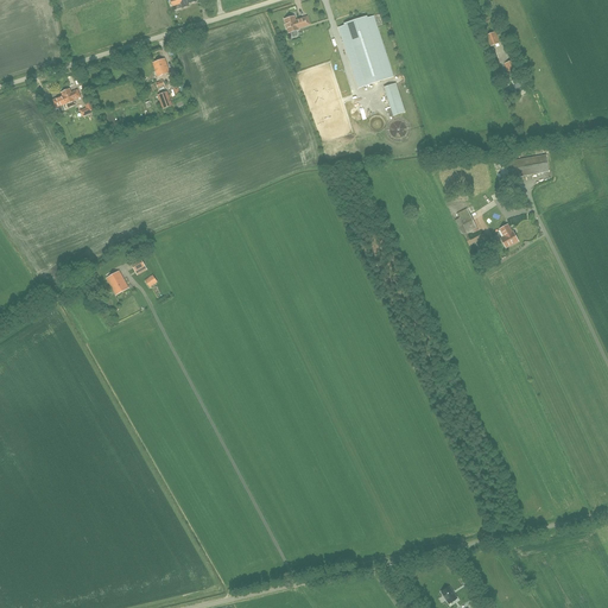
[(188,4),(197,1),(196,0),(170,0),(173,11),(189,6),(188,4)]
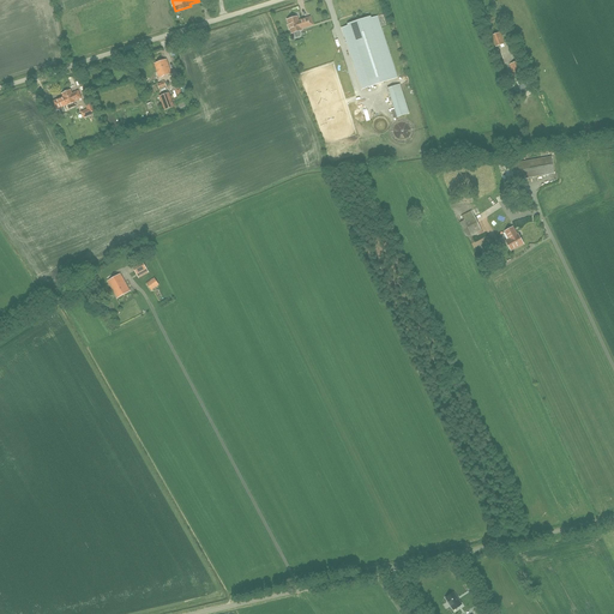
[(301,29),(309,26),(313,25),(311,17),(299,22),(298,17),(295,18),(294,17),(290,18),(289,20),(288,20),(289,25),(288,25),(289,29),(290,29),(292,34),(301,30),(301,29)]
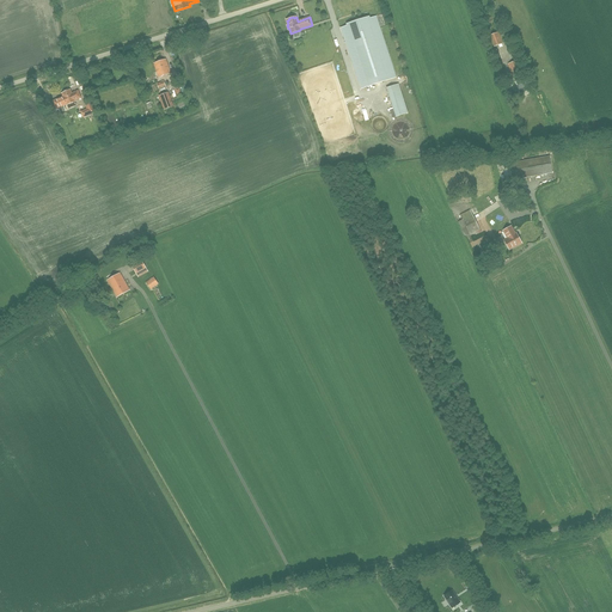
[(360,90),(396,78),(377,17),(369,19),(369,17),(347,24),(347,26),(341,29),(360,90)]
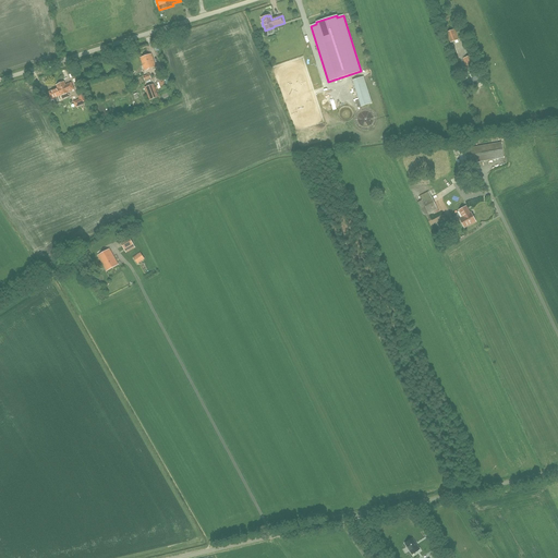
[(449,44),(459,39),(455,29),(445,34),(449,44)]
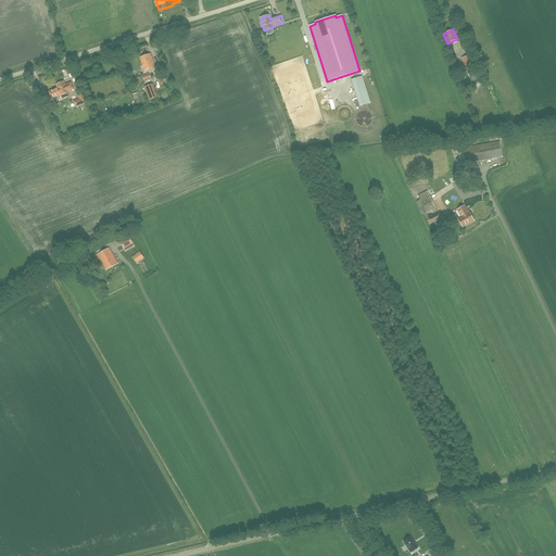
[(144,71),(155,66),(151,54),(140,58),(144,71)]
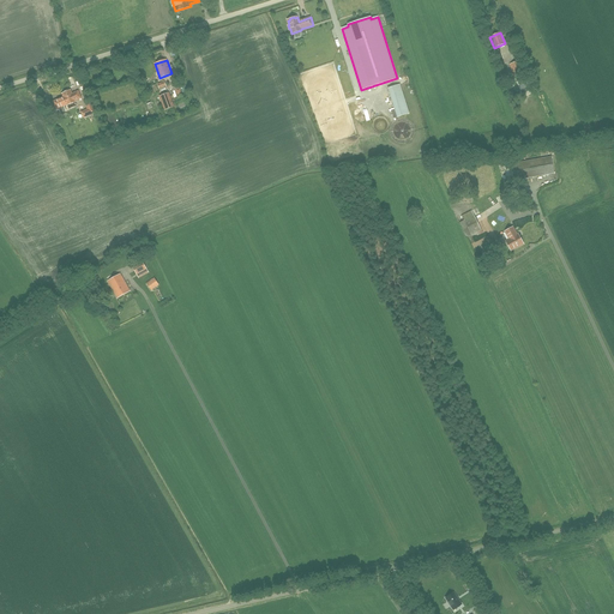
[(513,77),(523,73),(518,61),(510,65),(513,77)]
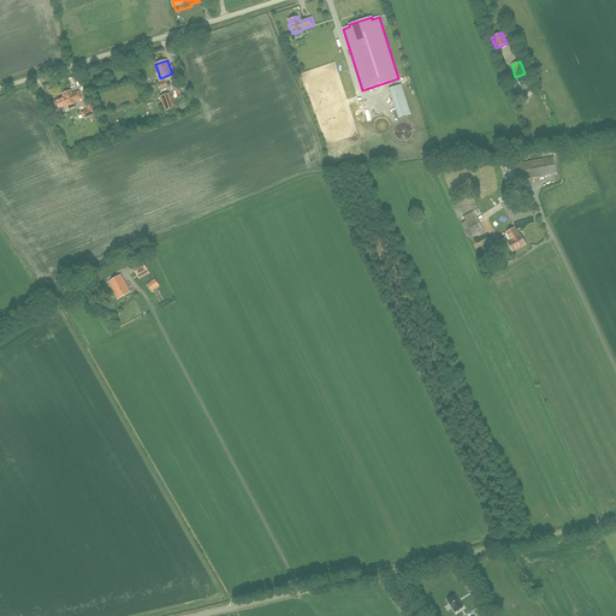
[(531,88),(533,87),(531,78),(527,80),(527,78),(519,81),(523,94),(531,90),(531,88)]
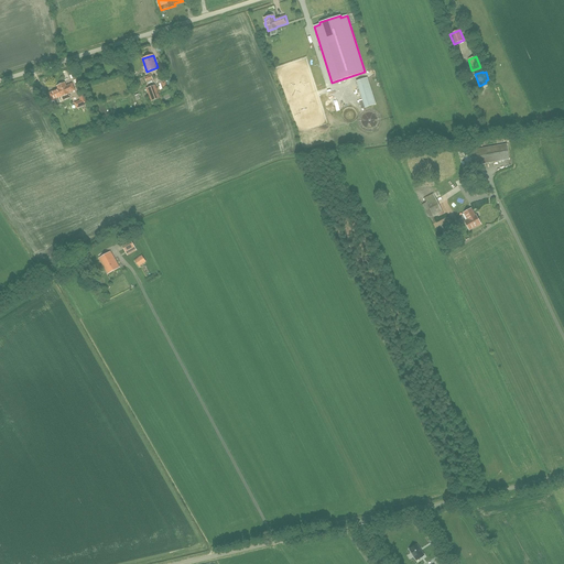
[(143,86),(153,83),(151,75),(140,79),(143,86)]
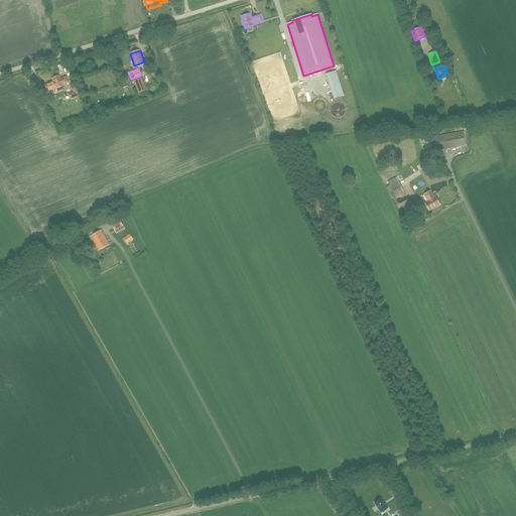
[(344,96),(336,72),(326,75),(334,99),(344,96)]
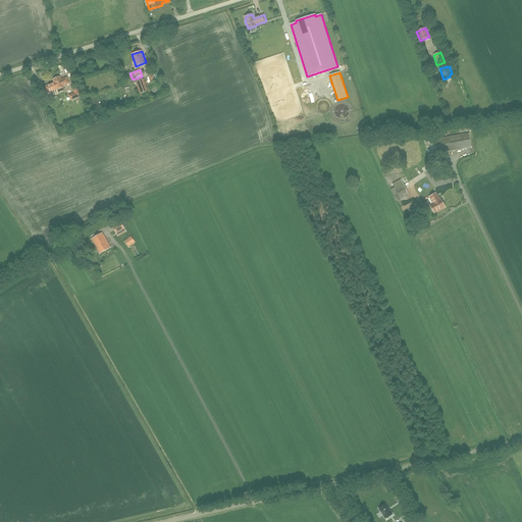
[(53,84),(45,87),(48,95),(50,94),(53,93),(53,91),(54,91),(57,90),(58,93),(63,91),(62,88),(64,87),(63,86),(69,84),(66,77),(61,80),(60,76),(53,80),(54,83),(54,84),(53,85),(53,84)]
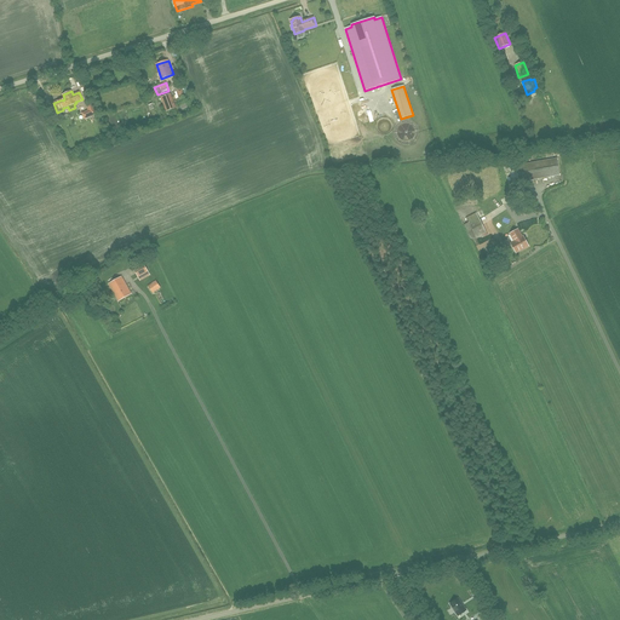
[(168,112),(177,108),(178,108),(172,93),(162,97),(168,112)]
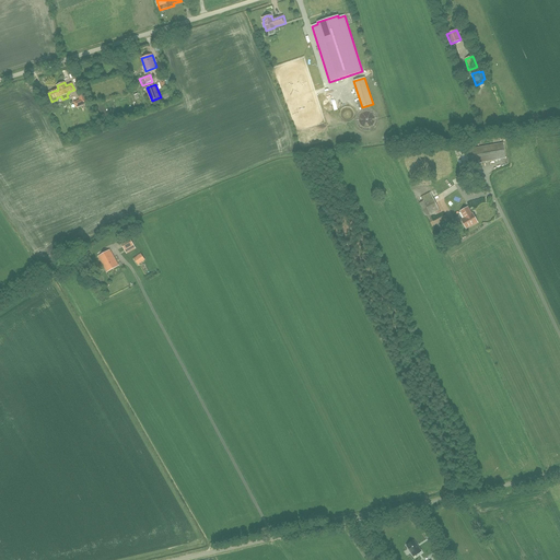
[(80,100),(73,103),(77,107),(86,103),(82,93),(78,95),(80,100)]
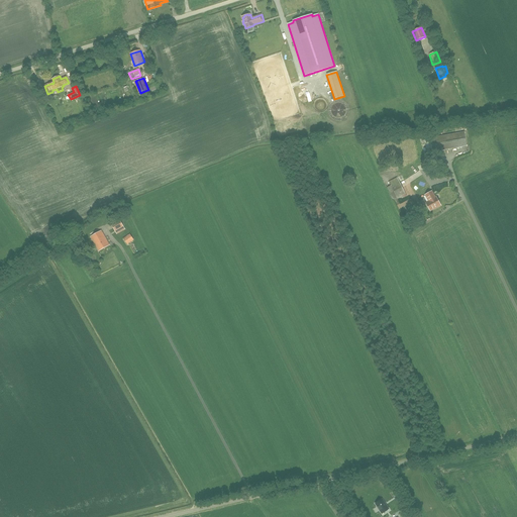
[(433,152),(467,146),(464,132),(430,138),(433,152)]
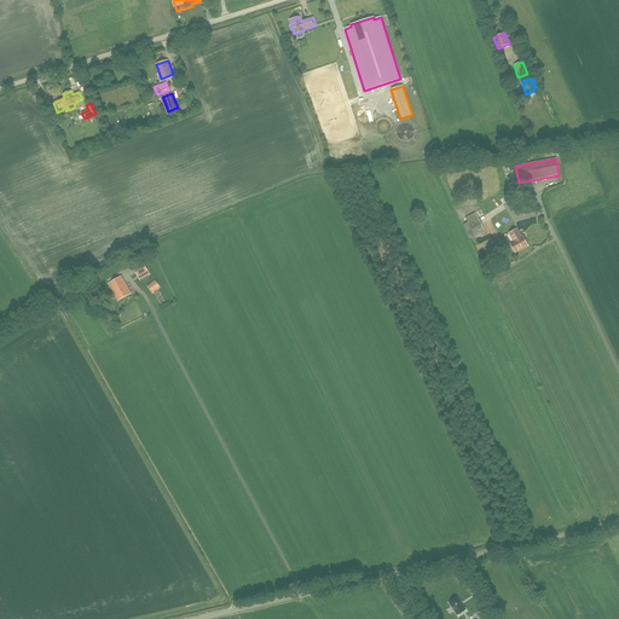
[(475,238),(485,232),(475,213),(466,218),(475,238)]
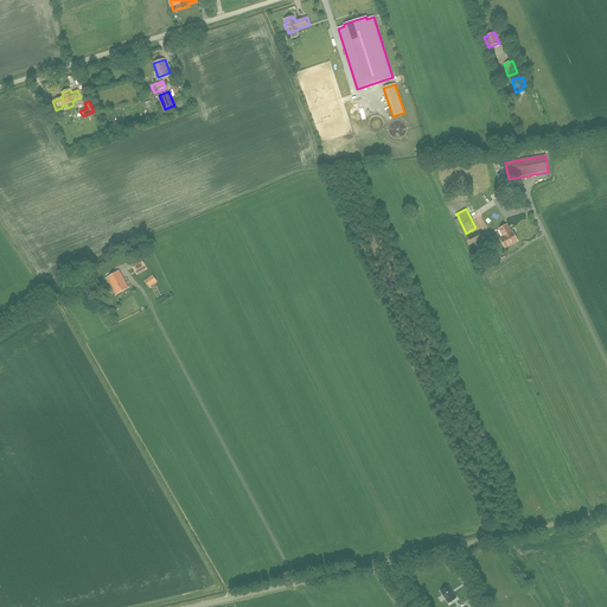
[(499,229),(502,234),(504,236),(500,238),(505,248),(517,241),(512,231),(511,232),(506,225),(499,229)]
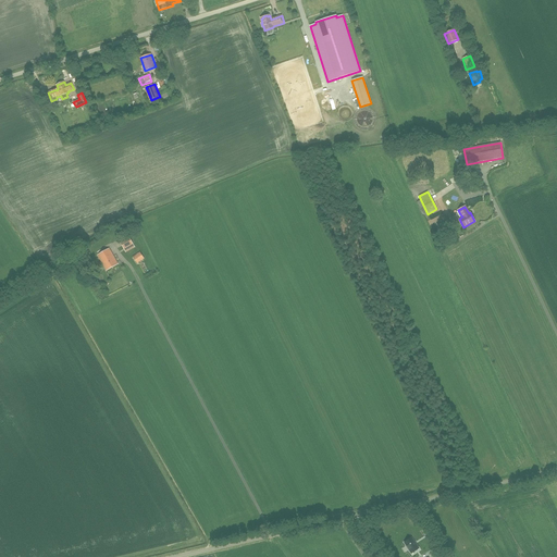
[(130,237),(121,243),(124,249),(133,245),(130,237)]
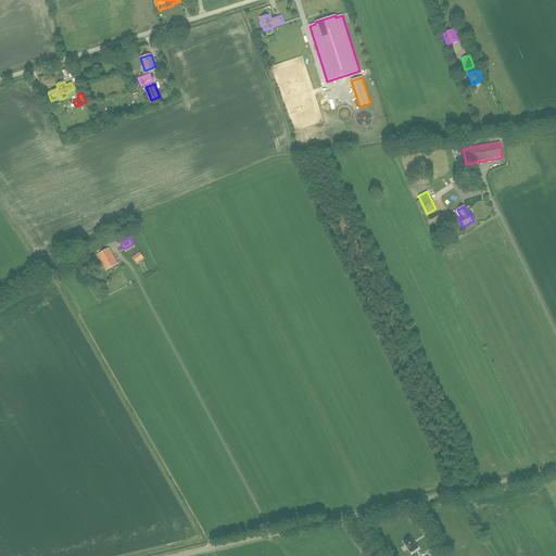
[(106,270),(117,264),(109,249),(98,255),(106,270)]
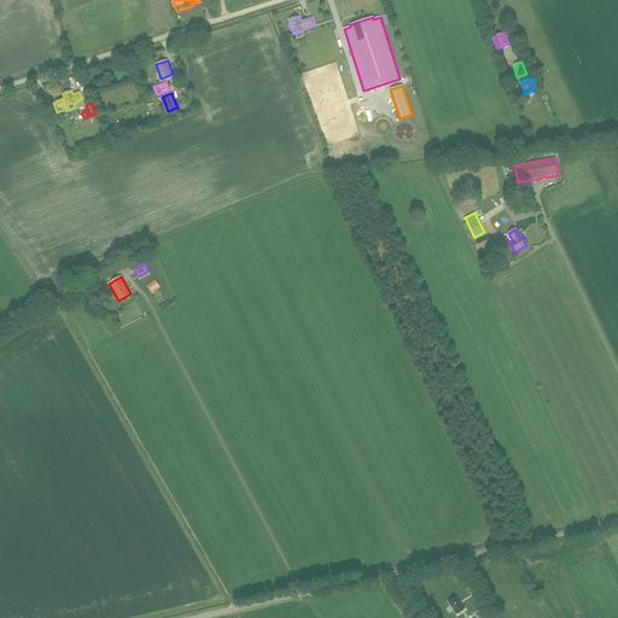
[(152,292),(159,287),(156,280),(147,286),(152,292)]
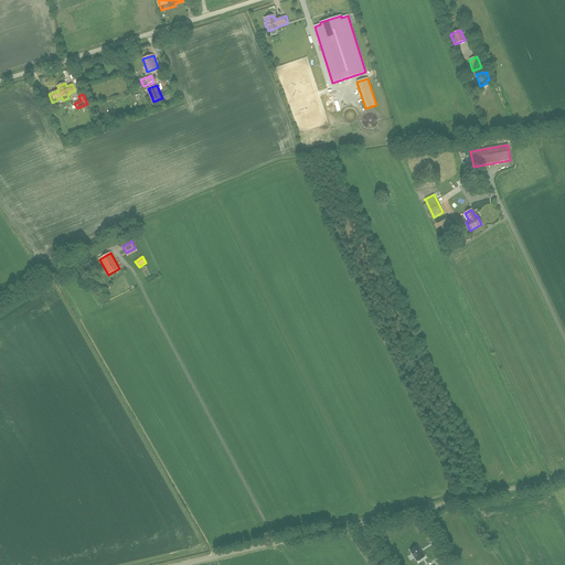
[(425,556),(417,545),(409,551),(417,562),(425,556)]
